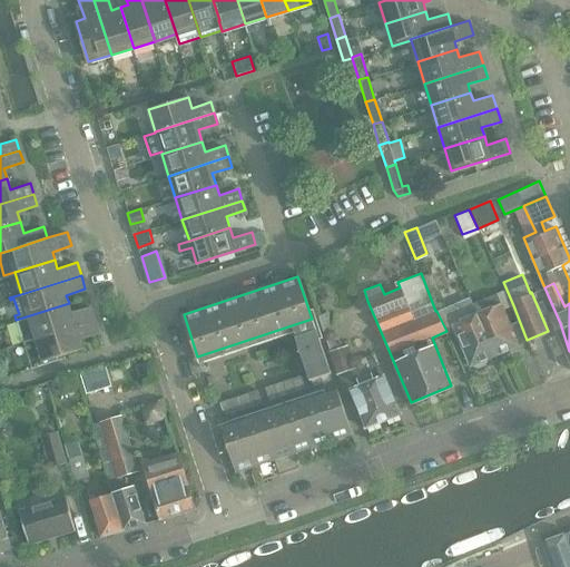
[(481,310),(477,312),(494,354),(519,343),(503,310),(513,305),(505,289),(477,301),(481,310)]
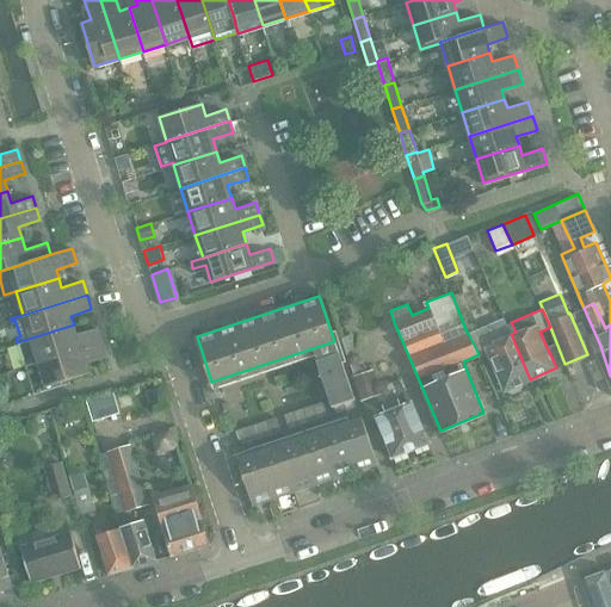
[(523,382),(530,379),(511,334),(504,317),(470,332),(468,333),(479,354),(487,352),(504,390),(505,390),(512,392),(520,389),(523,382)]
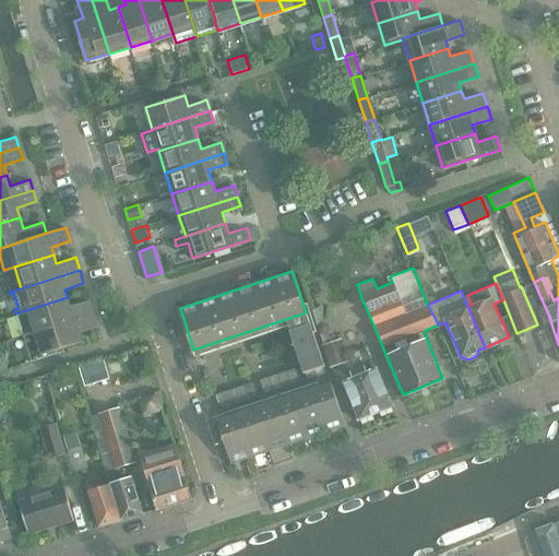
[(70,306),(68,297),(15,314),(23,334),(93,312),(88,299),(70,306)]
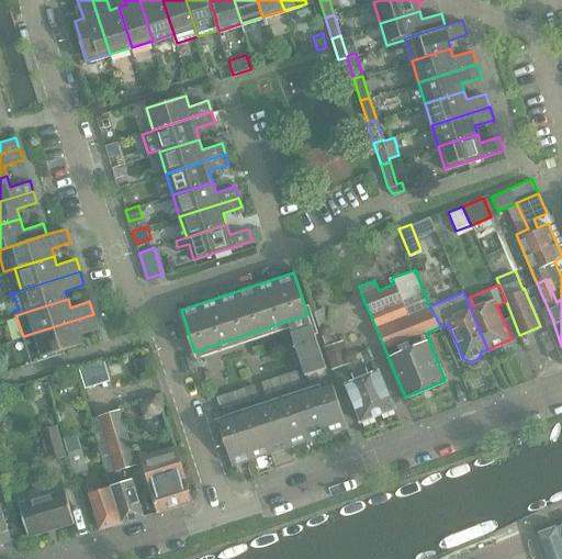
[(97,327),(93,314),(23,336),(31,361),(57,354),(56,350),(81,343),(78,333),(97,327)]
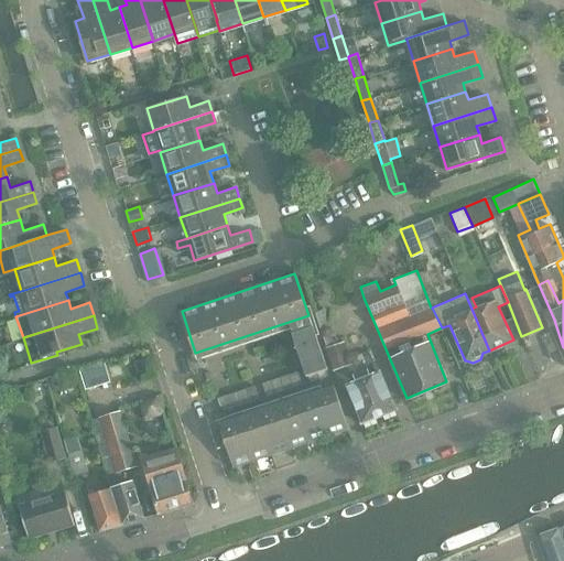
[(325,369),(327,368),(313,325),(293,332),(307,375),(308,374),(311,379),(326,374),(325,369)]
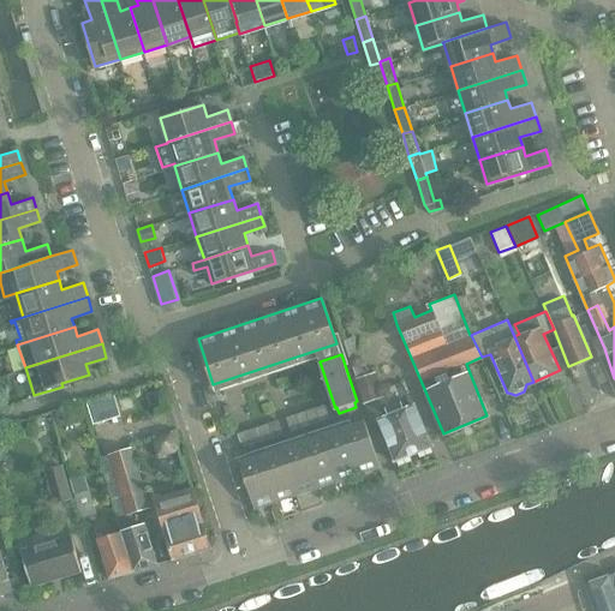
[(354,354),(348,359),(351,365),(358,366),(364,361),(362,354),(354,354)]
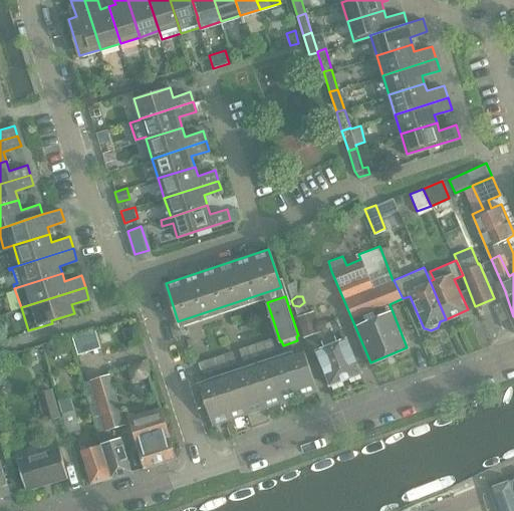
[(302,333),(318,328),(311,310),(296,315),(302,333)]
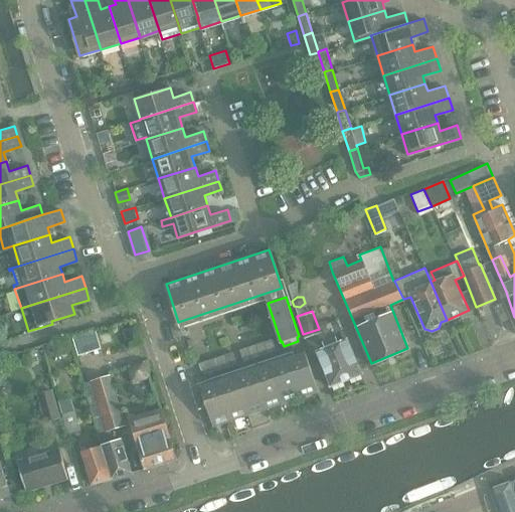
[(329,384),(361,371),(347,338),(338,342),(335,335),(321,340),(324,347),(315,351),(329,384)]
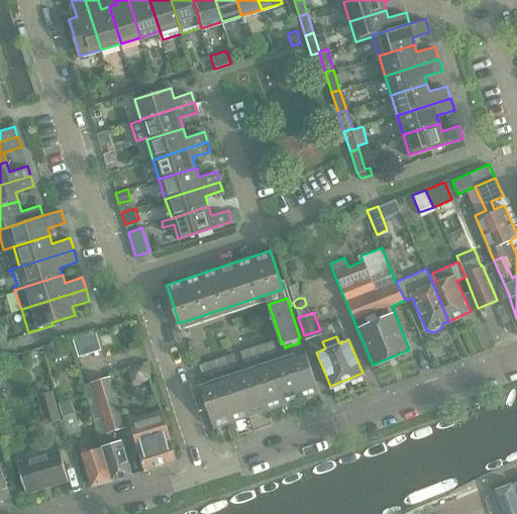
[(273,338),(265,341),(269,353),(277,350),(273,338)]
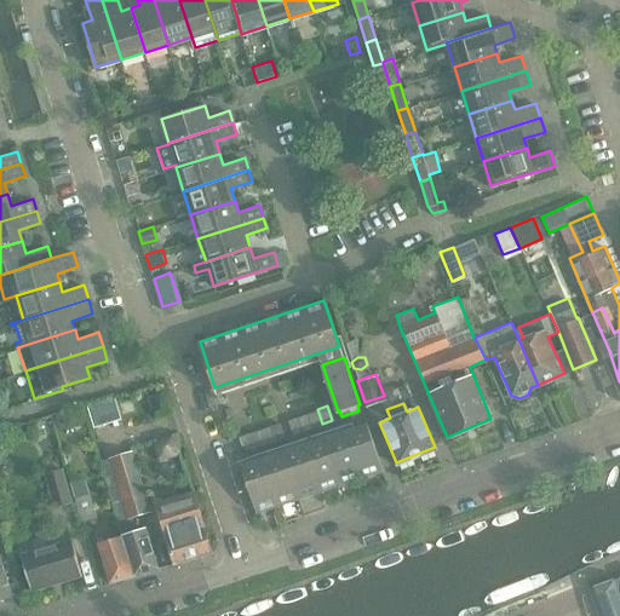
[(317,409),(308,412),(313,426),(322,424),(317,409)]
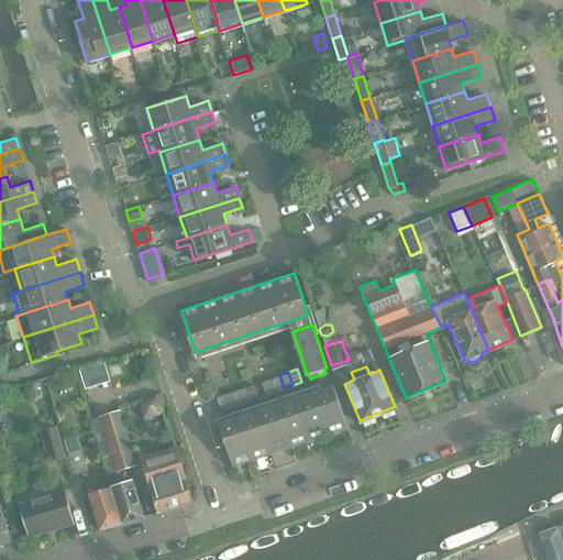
[(279,374),(272,377),(276,391),(284,387),(279,374)]
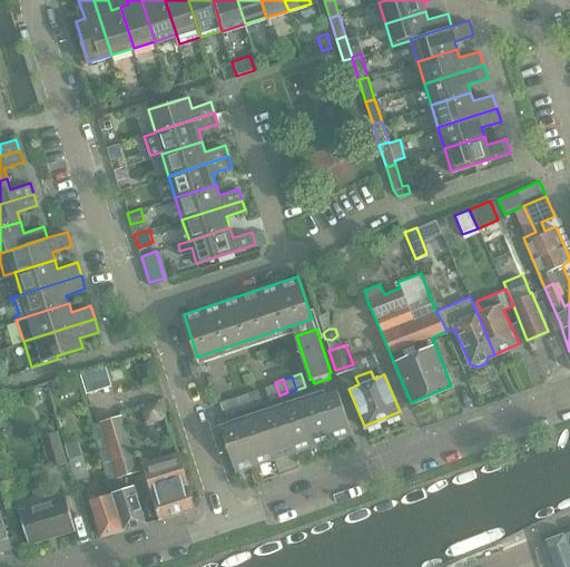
[(275,382),(265,385),(269,399),(279,396),(275,382)]
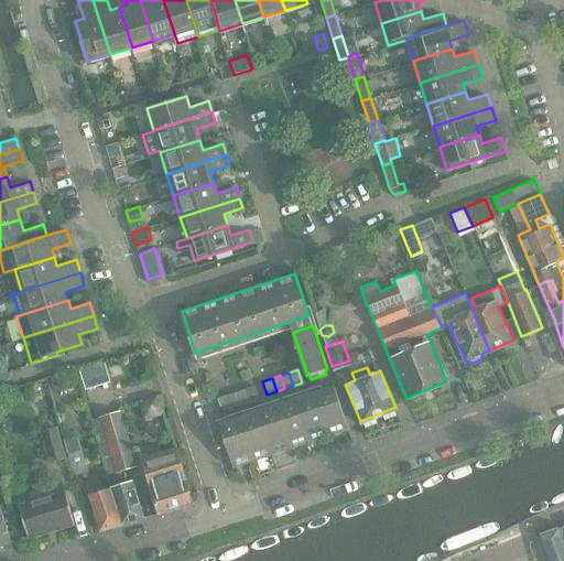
[(255,384),(245,387),(249,400),(259,397),(255,384)]
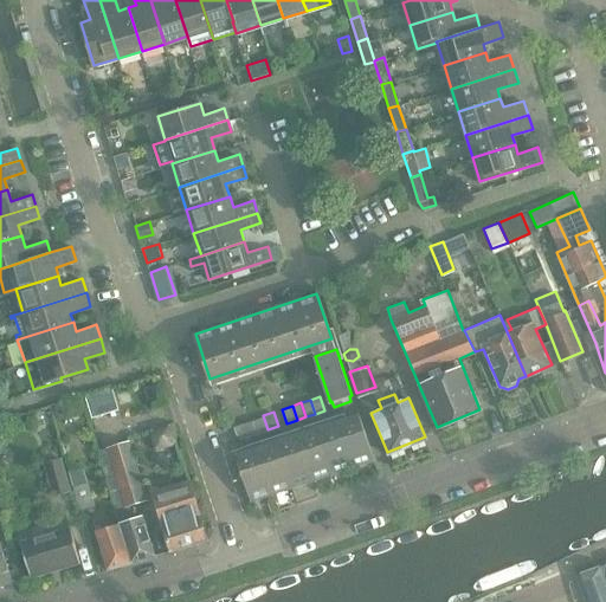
[(250,499),(374,458),(359,414),(236,455),(250,499)]
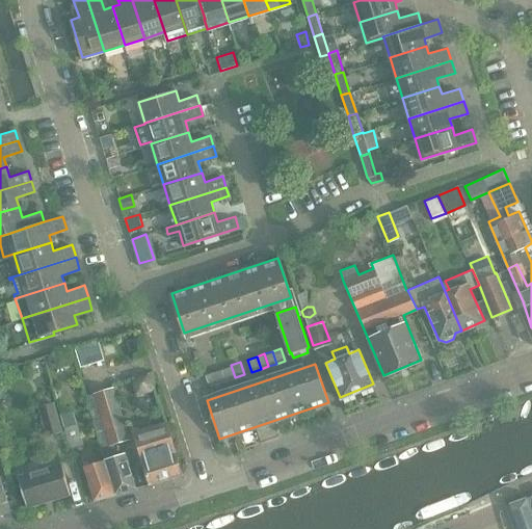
[(231,365),(223,368),(228,379),(235,377),(231,365)]
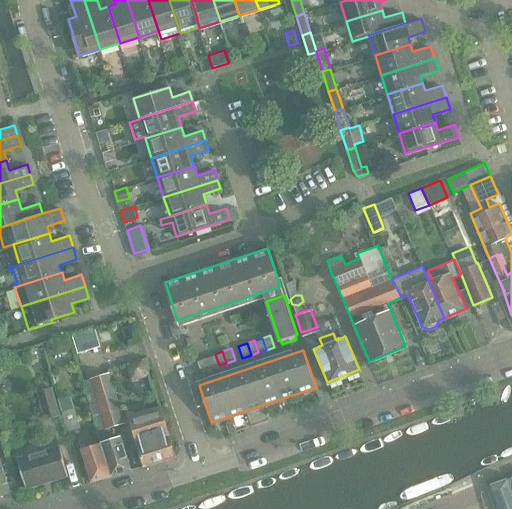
[(215,354),(207,356),(211,368),(219,365),(215,354)]
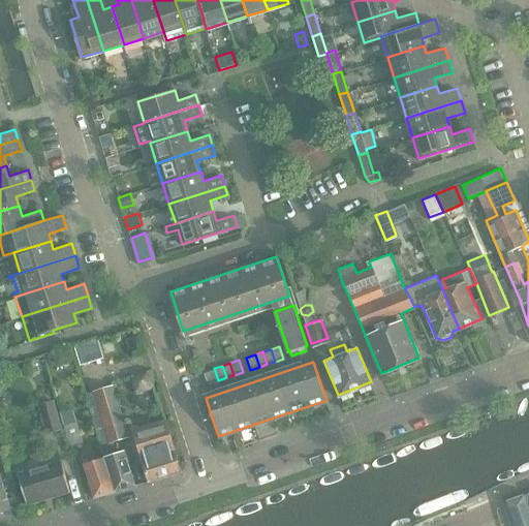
[(214,368),(205,371),(209,383),(218,380),(214,368)]
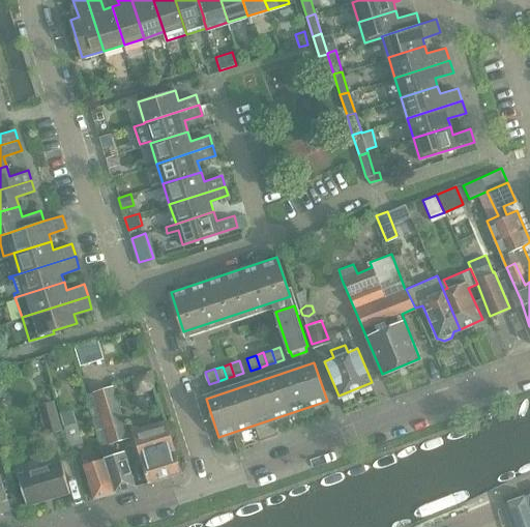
[(147,371),(131,376),(137,391),(152,387),(147,371)]
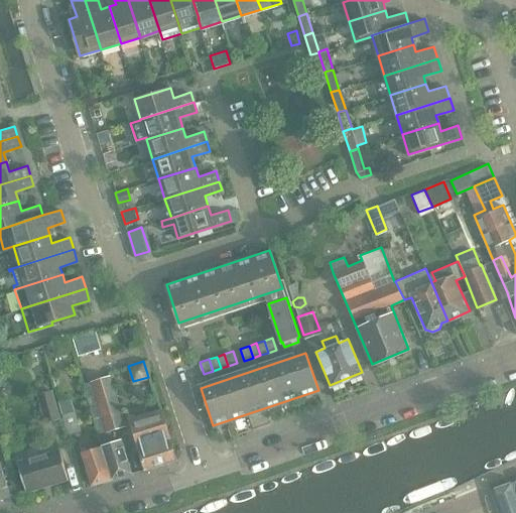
[(120,409),(110,375),(91,380),(101,415),(120,409)]
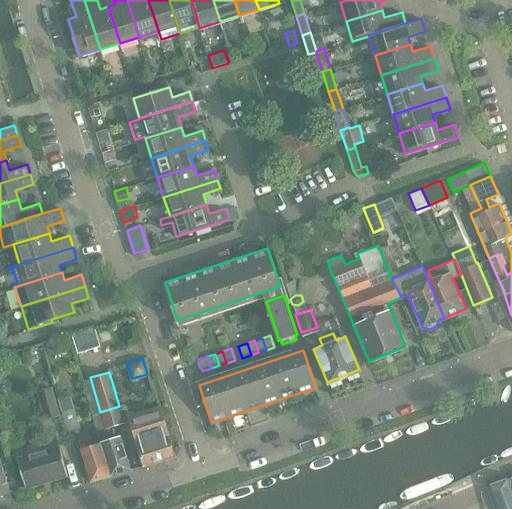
[(44,417),(57,413),(49,386),(36,391),(44,417)]
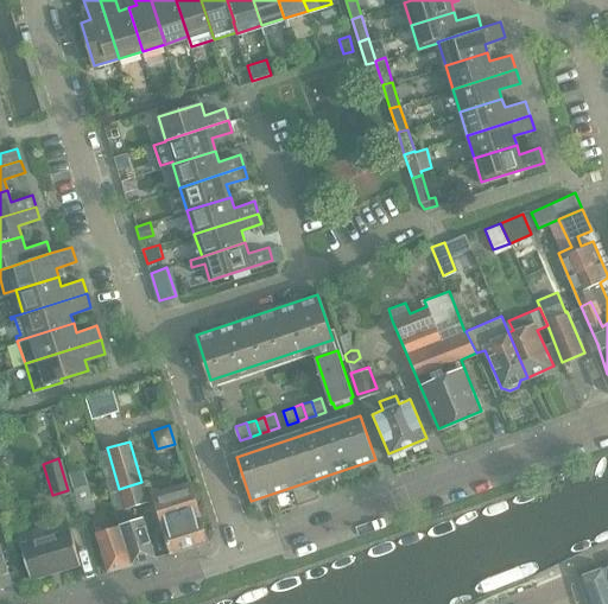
[(83,469),(69,472),(81,512),(95,507),(83,469)]
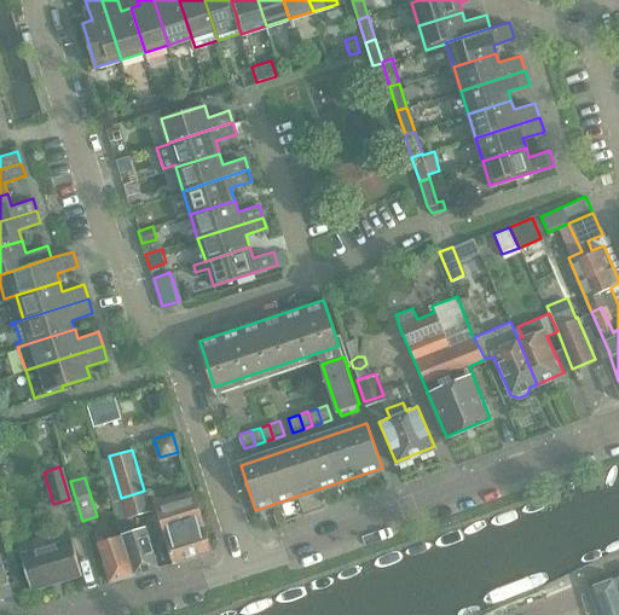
[(150,509),(144,491),(121,498),(127,516),(150,509)]
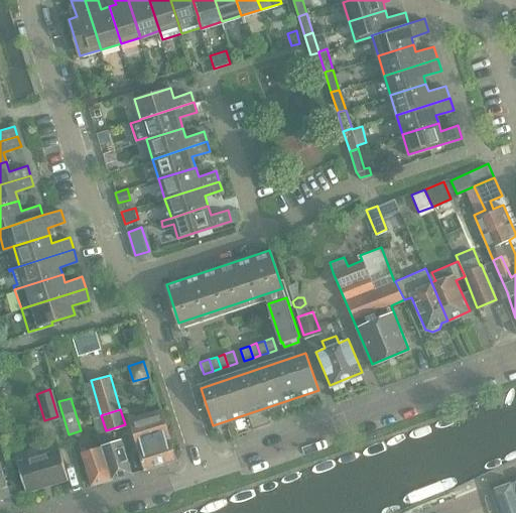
[(144,469),(175,460),(160,409),(129,419),(144,469)]
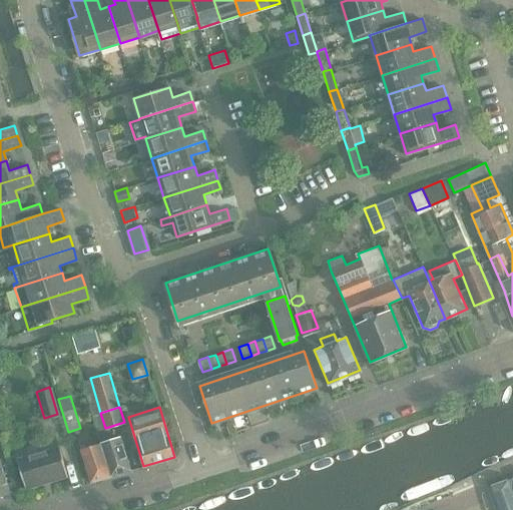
[(120,436),(101,442),(111,476),(130,470),(120,436)]
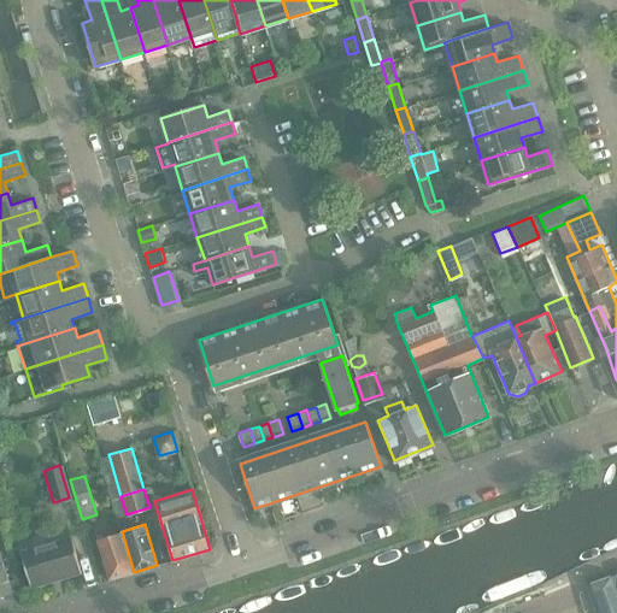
[(111,579),(134,572),(122,531),(98,538),(111,579)]
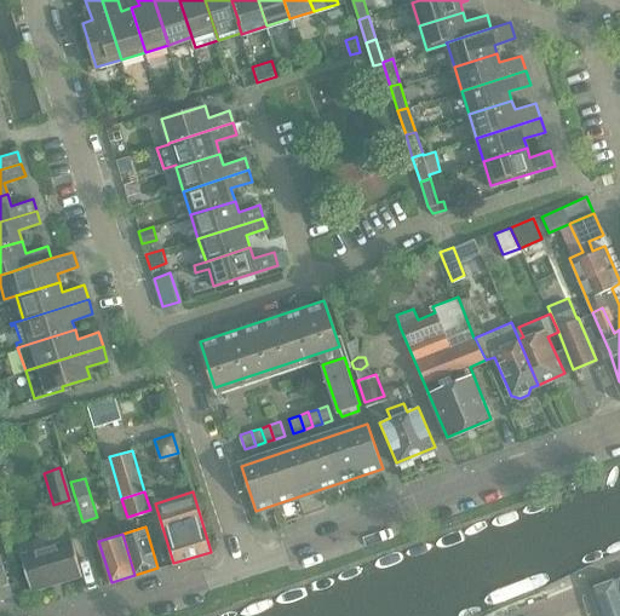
[(32,589),(82,575),(72,539),(21,554),(32,589)]
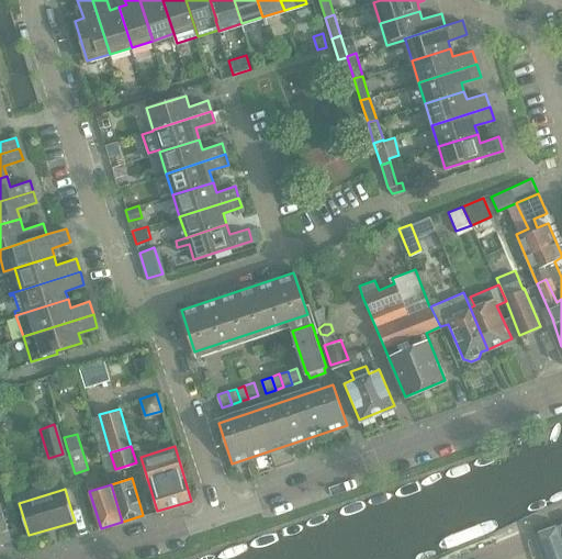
[(0,543),(10,539),(0,505),(0,543)]
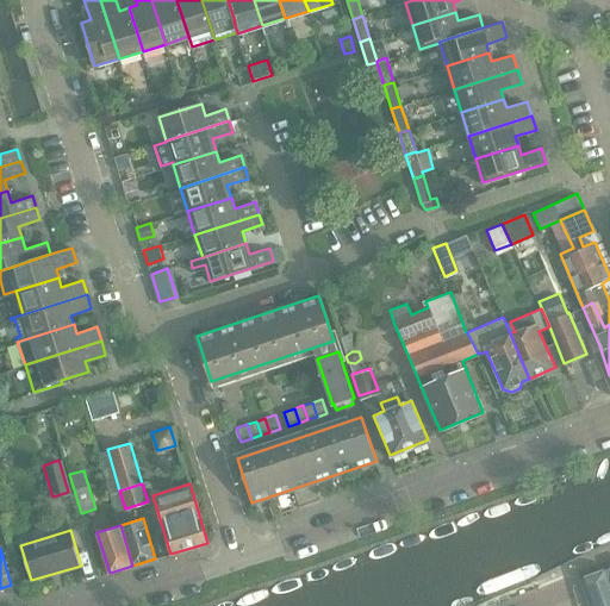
[(590,605),(609,605),(609,575),(608,568),(580,578),(590,605)]
